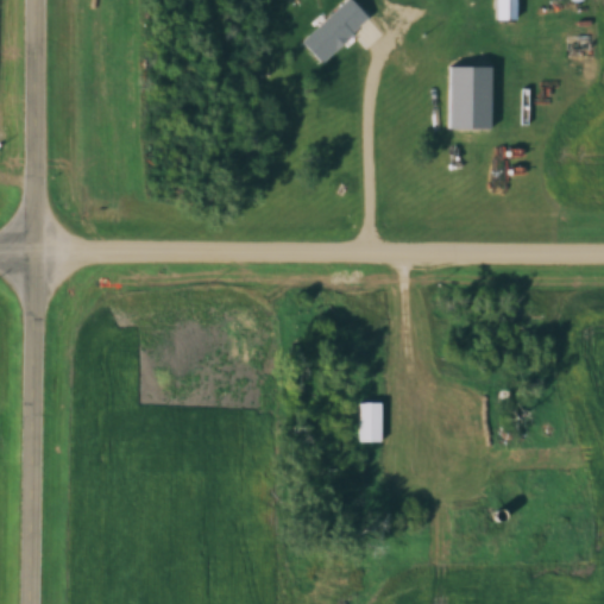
[(303,43),(351,0),(370,20),(322,64),(303,43)]
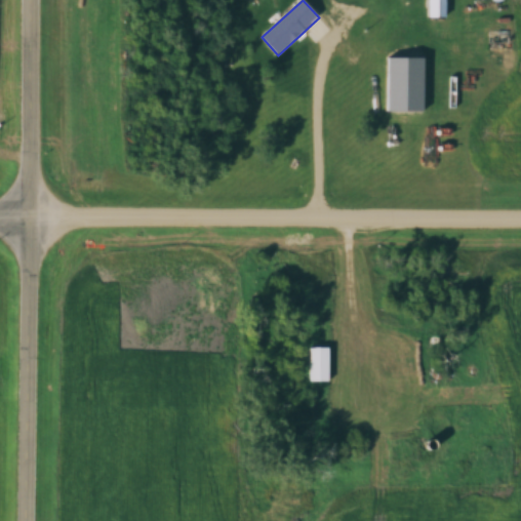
[(428,16),(428,0),(445,0),(446,16),(428,16)]
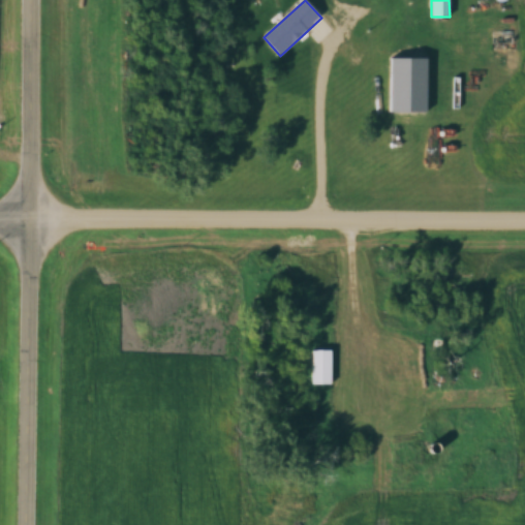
[(485,44),(511,44),(511,27),(485,27),(485,44)]
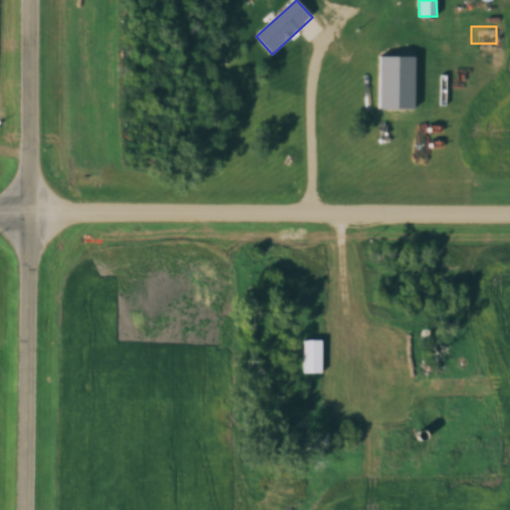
[(381,107),(379,57),(416,56),(417,107),(381,107)]
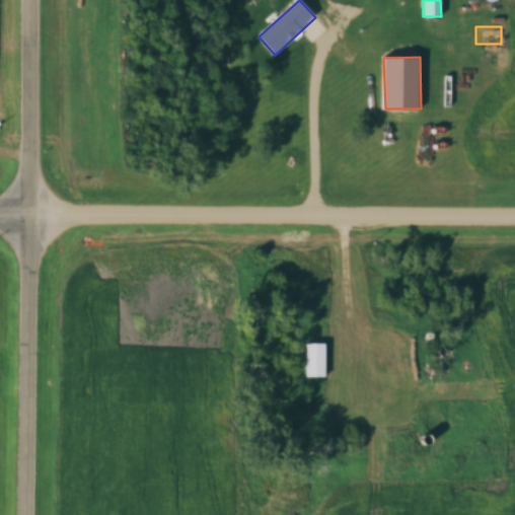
[(321,340),(297,340),(297,374),(321,374),(321,340)]
